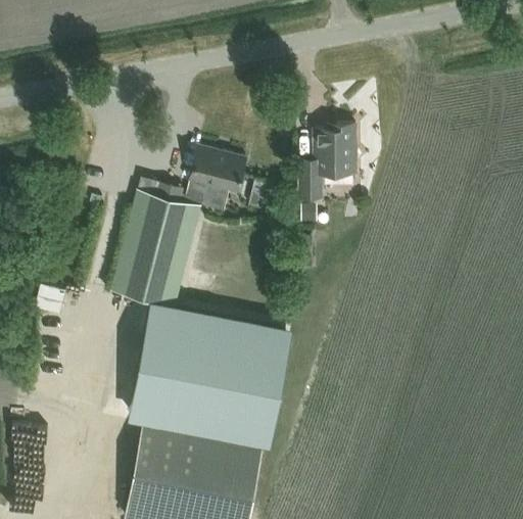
[(315,160),(299,160),(300,197),(322,196),(322,172),(355,172),(355,160),(362,154),(355,148),(355,125),(327,125),(327,129),(315,129),(315,160)]
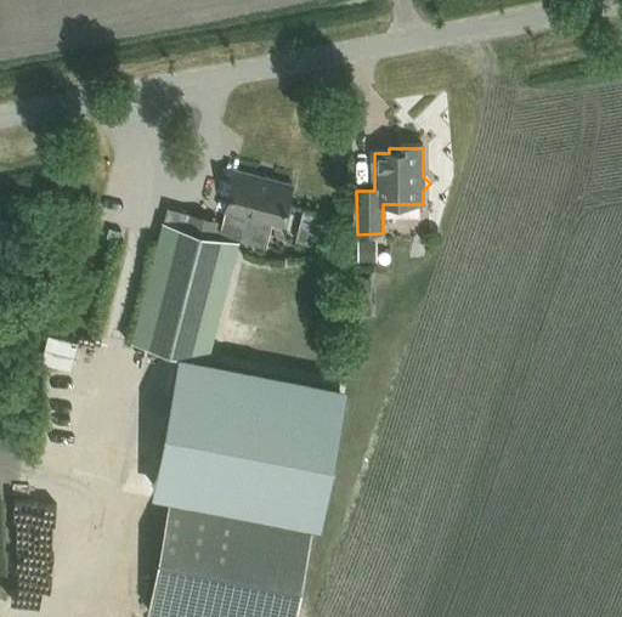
[(293,187),(237,173),(221,232),(220,239),(238,244),(239,239),(259,244),(264,225),(282,228),(293,187)]
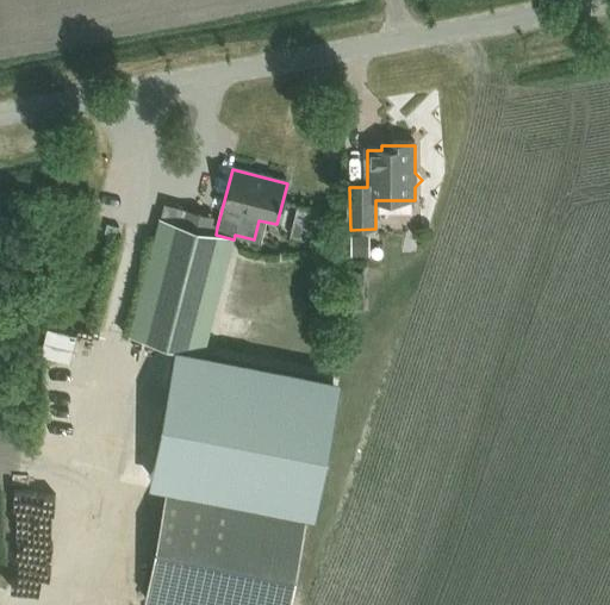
[(300,224),(311,228),(315,216),(303,212),(300,224)]
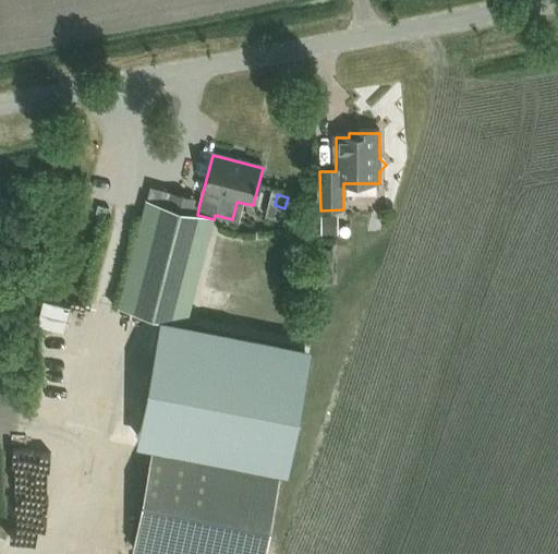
[(214,219),(197,215),(198,208),(170,201),(168,207),(146,202),(118,310),(187,327),(215,219),(214,219)]
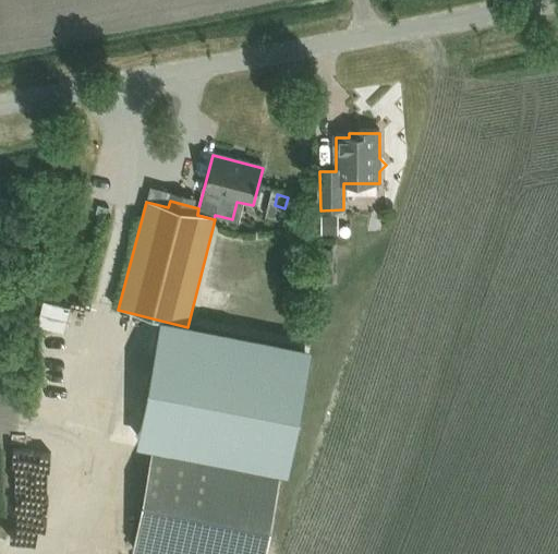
[(337,218),(322,218),(322,238),(337,238),(337,218)]
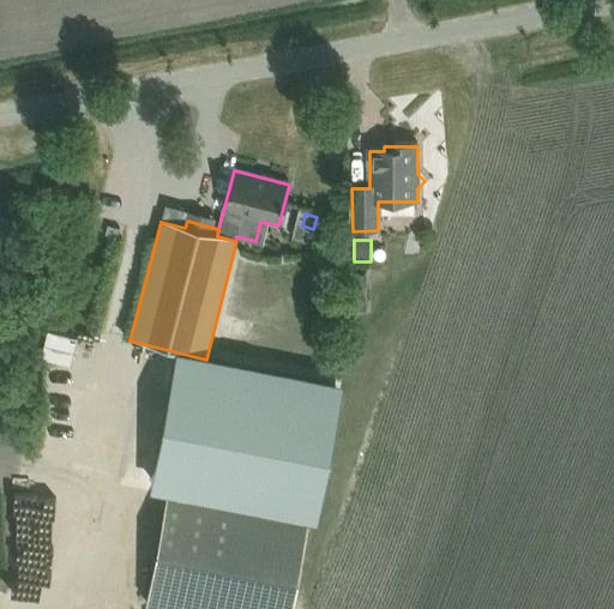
[(239,275),(224,332),(269,343),(283,287),(239,275)]
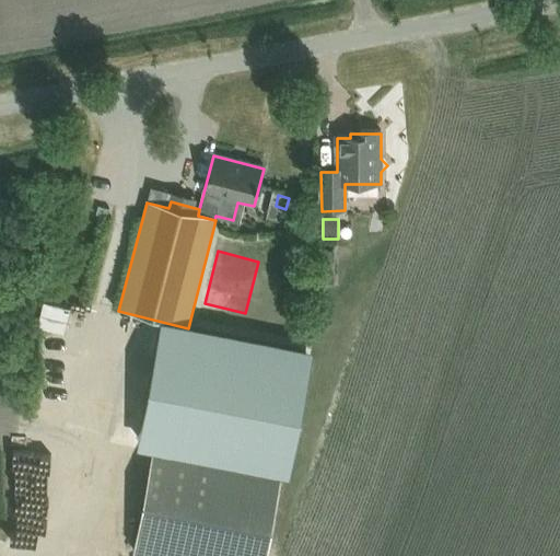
[(70,311),(43,304),(36,329),(65,336),(70,311)]
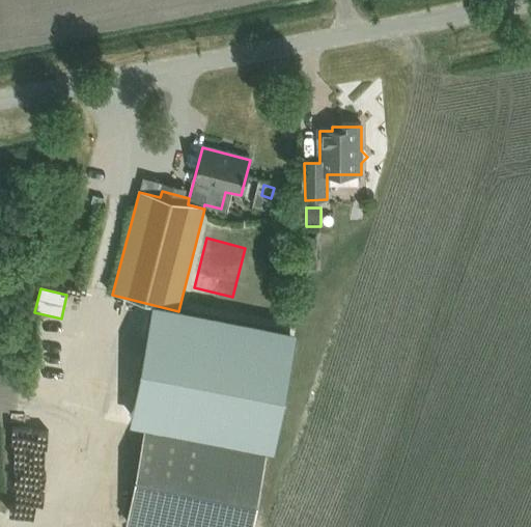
[(145,308),(123,421),(144,424),(267,448),(288,335),(145,308)]
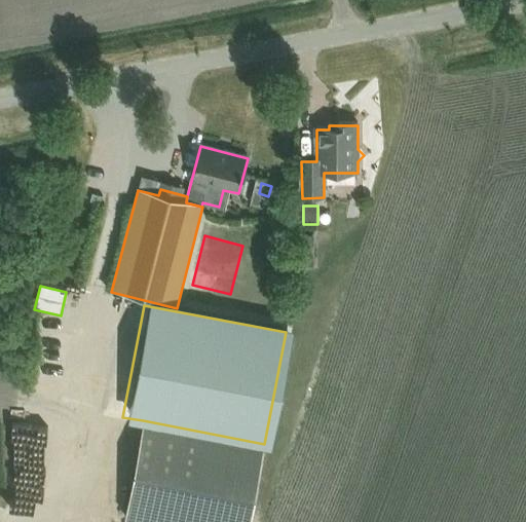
[(250,521),(264,444),(143,420),(124,518),(142,521),(250,521)]
